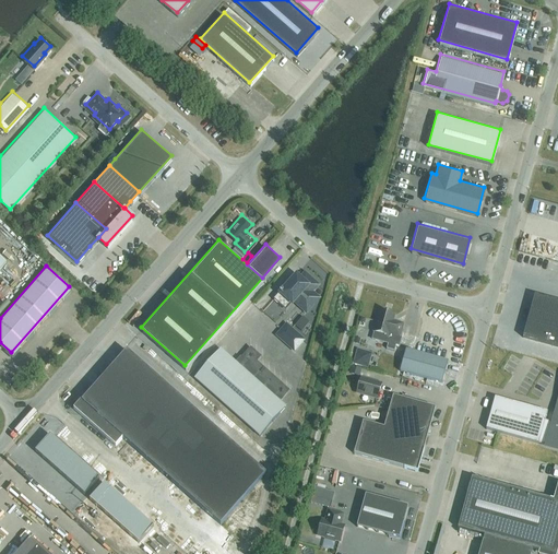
[(318,294),(311,287),(318,281),(304,269),(298,274),(296,272),(291,280),(289,278),(282,286),(281,285),(272,295),(285,306),(292,298),(305,309),(318,294)]
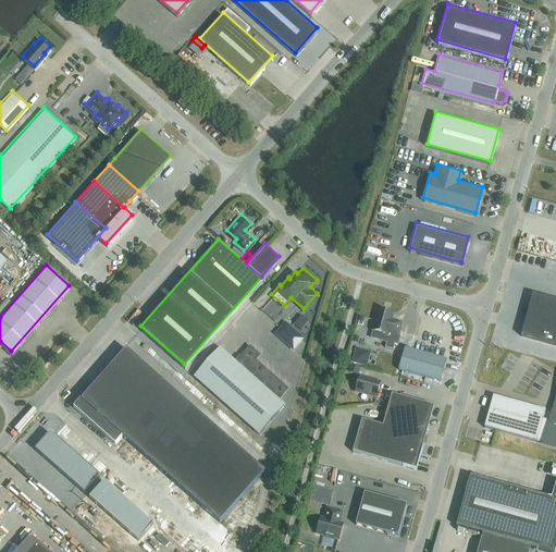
[(531,290),(520,332),(555,341),(555,296),(532,290),(531,290)]
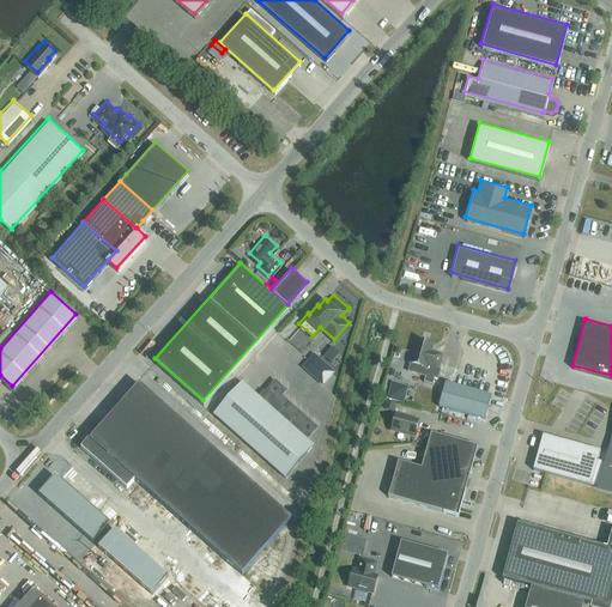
[(436,375),(441,360),(438,359),(441,351),(432,348),(432,350),(429,348),(430,340),(416,337),(410,358),(407,366),(424,371),(422,377),(431,380),(432,374),(436,375)]
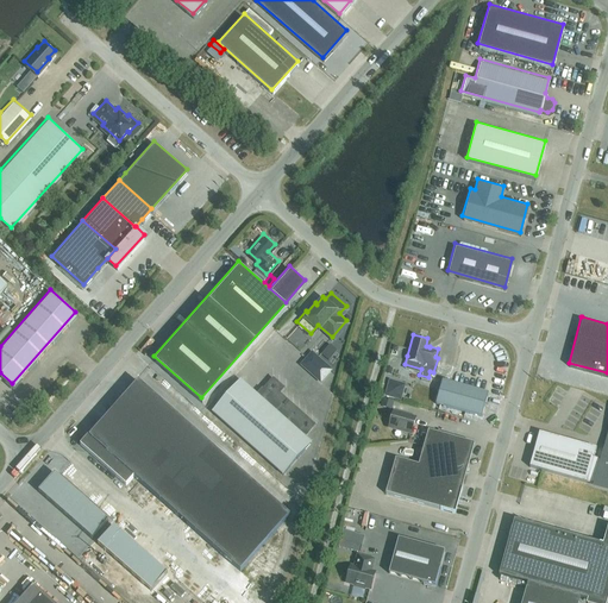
[(320,375),(328,365),(311,350),(302,359),(320,375)]
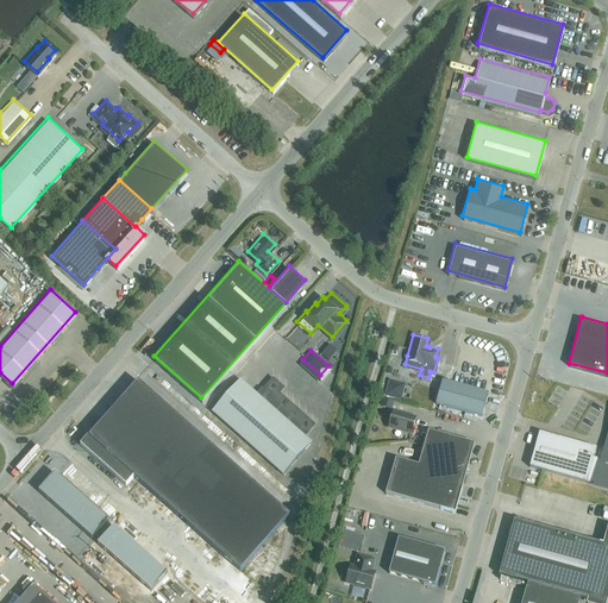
[(304,432),(314,420),(277,389),(282,383),(271,374),(257,390),(239,375),(211,407),(282,470),(311,438),(304,432)]
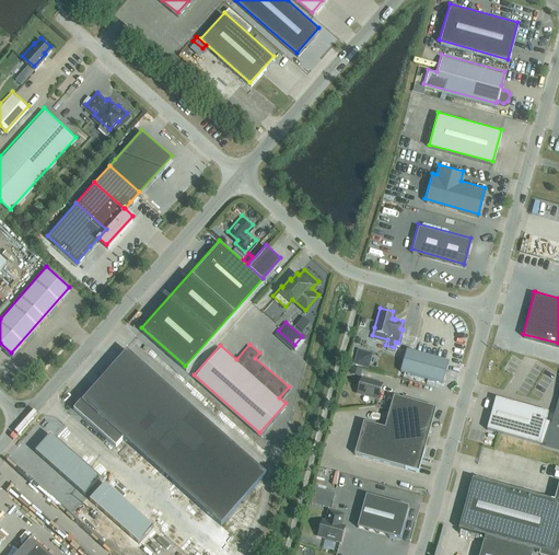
[(357,346),(352,360),(353,360),(364,363),(367,363),(371,350),(357,346)]
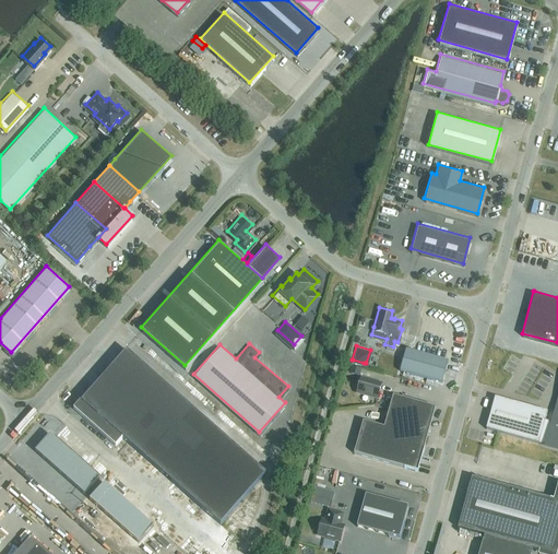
[(399,366),(441,378),(447,357),(404,345),(399,366)]
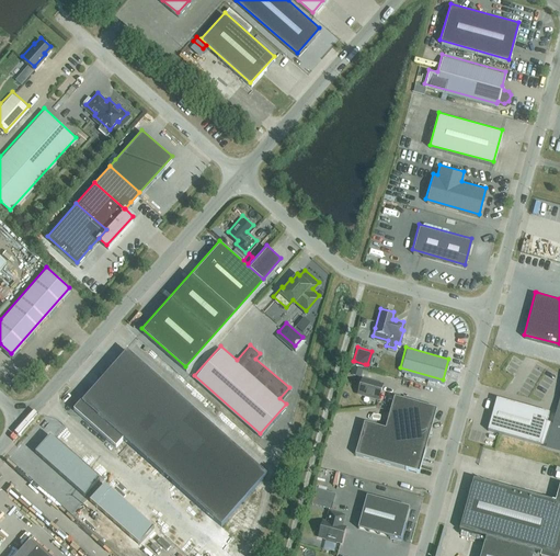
[(266,471),(126,348),(102,375),(101,374),(72,406),(115,443),(122,435),(220,522),(266,471)]
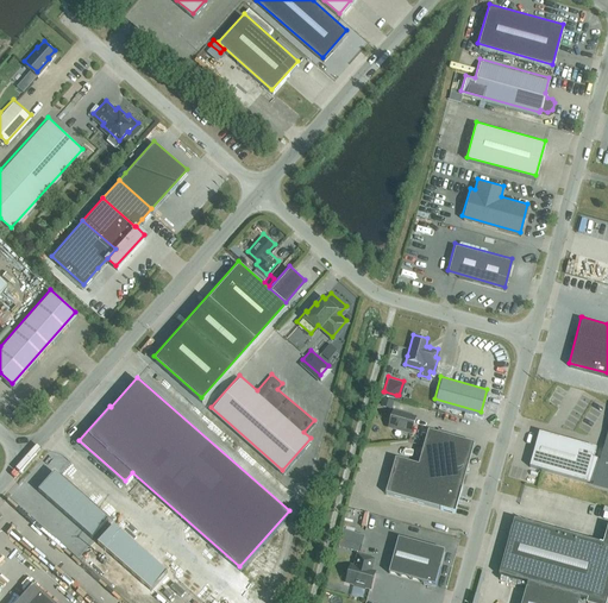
[(382,393),(381,397),(383,399),(382,400),(389,402),(392,395),(382,393)]
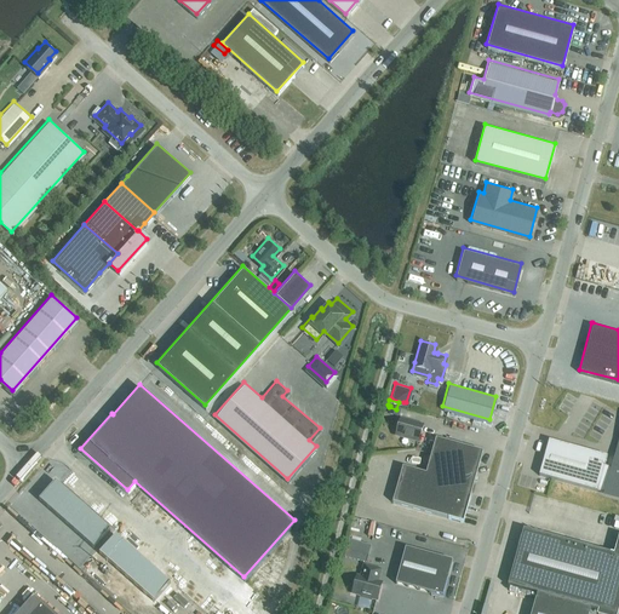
[(417,436),(422,420),(399,414),(395,430),(417,436)]
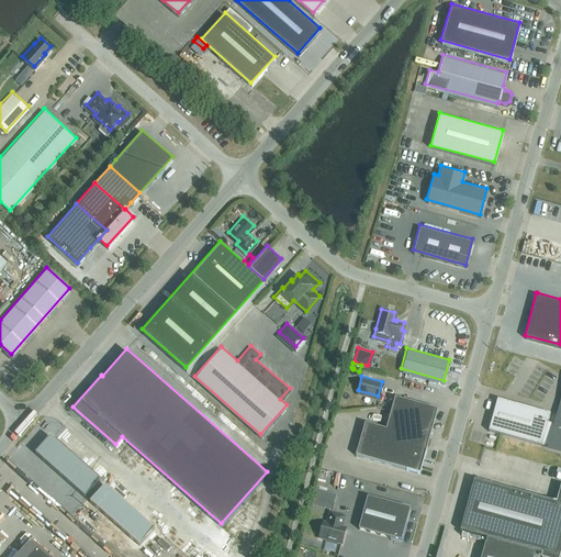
[(418,469),(437,405),(394,393),(390,408),(385,425),(363,420),(355,452),(418,469)]
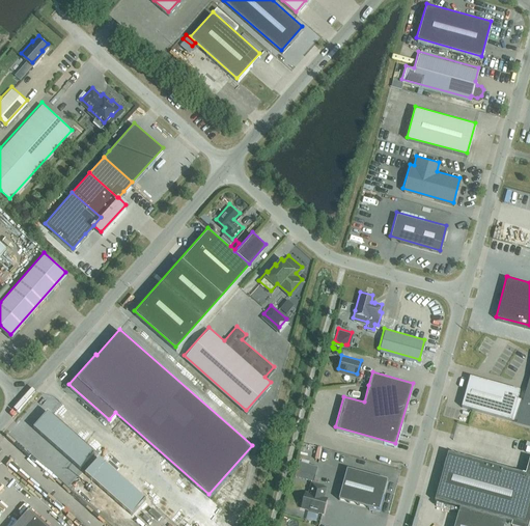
[(518,418),(517,419),(529,422),(529,371),(524,394),(518,393),(519,387),(469,374),(461,404),(510,417),(511,416),(518,418)]
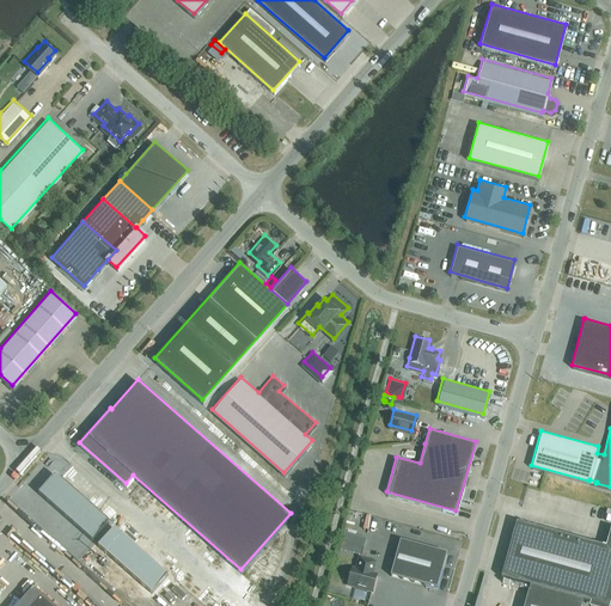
[(54,471),(37,489),(92,537),(108,519),(54,471)]
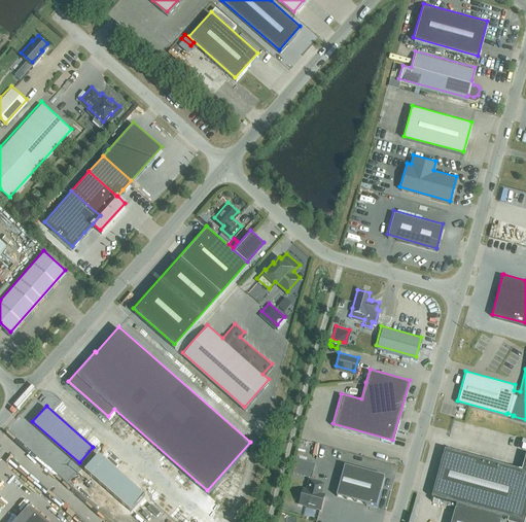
[(0,444),(9,452),(19,443),(2,427),(0,429),(0,444)]
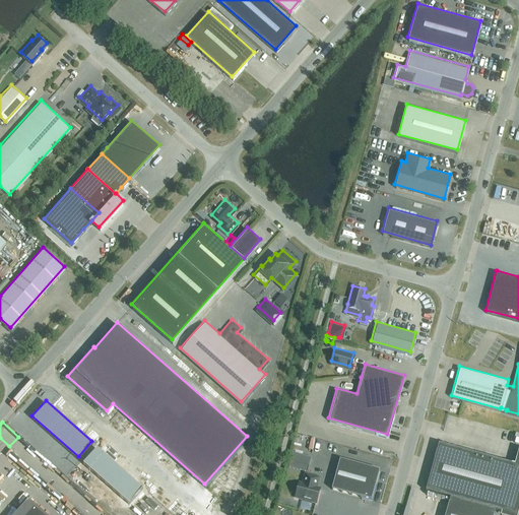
[(295,428),(290,440),(303,443),(306,431),(295,428)]
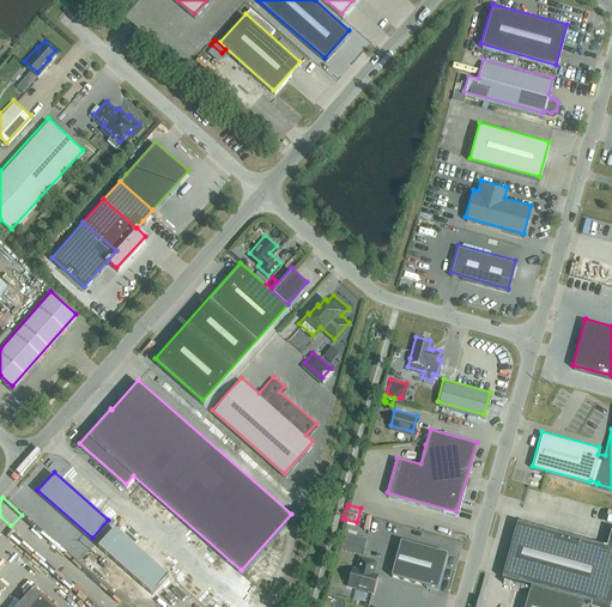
[(579,606),(582,596),(609,605),(611,590),(611,529),(610,529),(606,544),(516,519),(501,574),(529,582),(522,606),(579,606)]
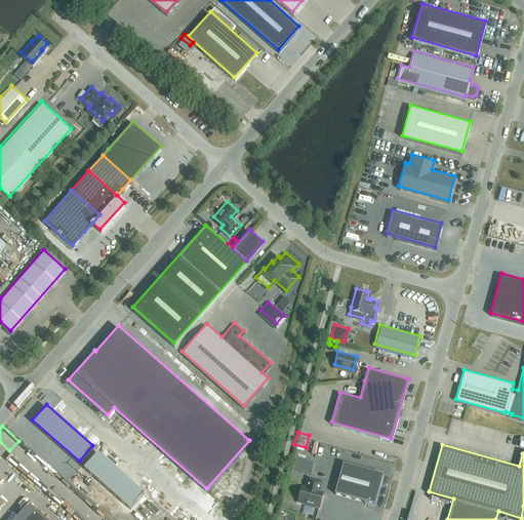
[(97,449),(83,465),(129,506),(144,490),(97,449)]
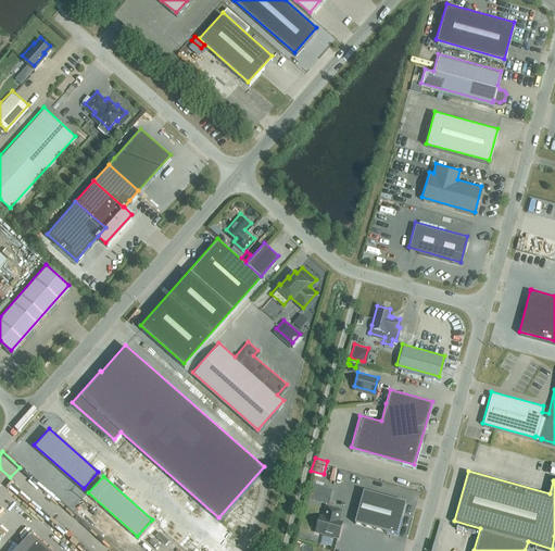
[(331,486),(322,483),(317,498),(327,501),(331,486)]
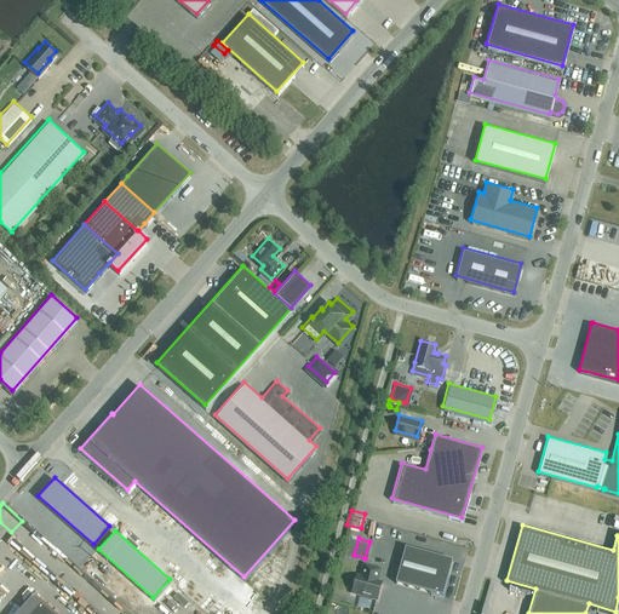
[(442,591),(452,556),(405,543),(395,579),(442,591)]
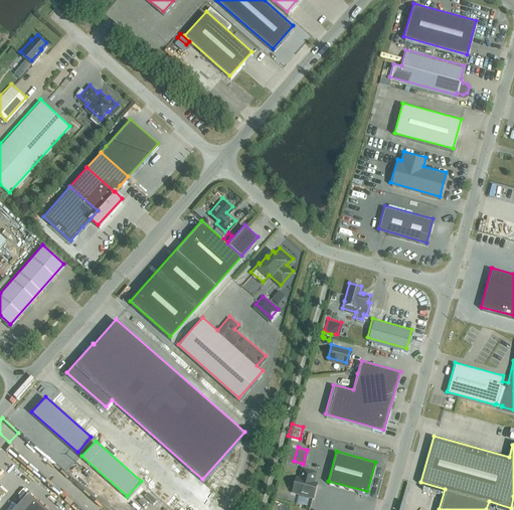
[(298,476),(296,475),(292,488),(299,490),(298,492),(307,494),(308,493),(312,494),(316,481),(311,479),(312,476),(313,476),(315,469),(301,465),(298,476)]
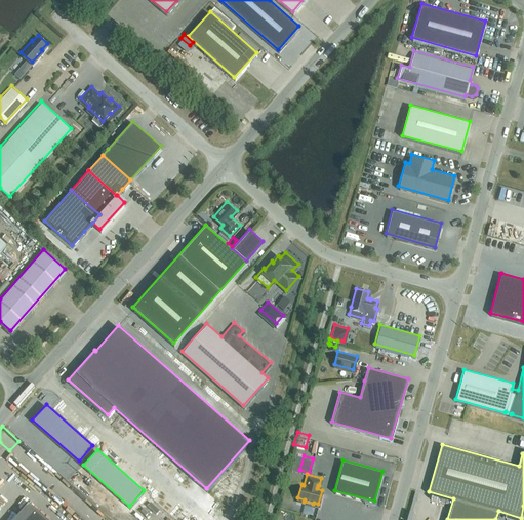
[(177,519),(148,494),(134,510),(146,519),(177,519)]
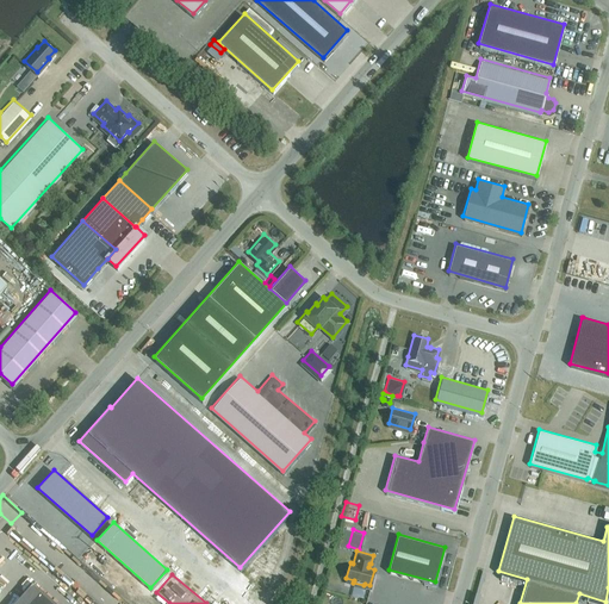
[(12,603),(57,603),(32,581),(12,603)]
